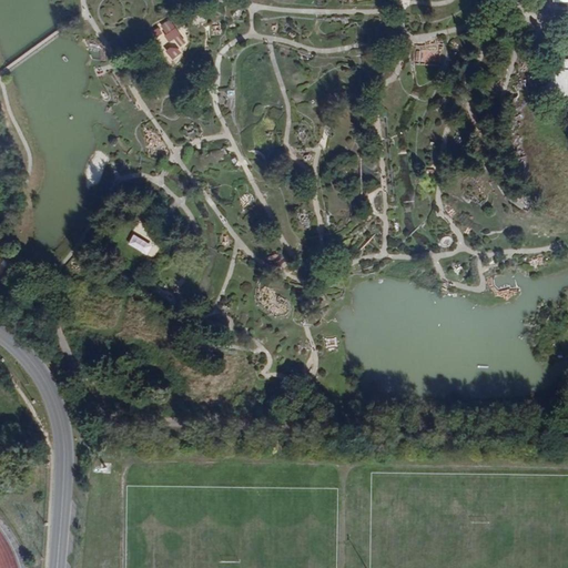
[(170,20),(162,24),(164,29),(163,30),(166,34),(165,36),(170,42),(175,39),(181,47),(186,43),(170,20)]
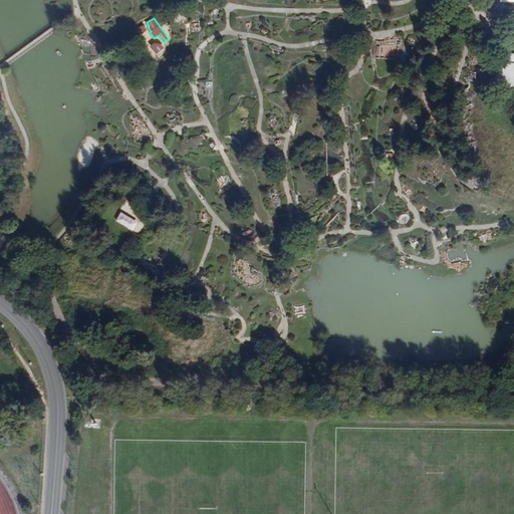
[(148,30),(143,24),(138,28),(143,34),(148,30)]
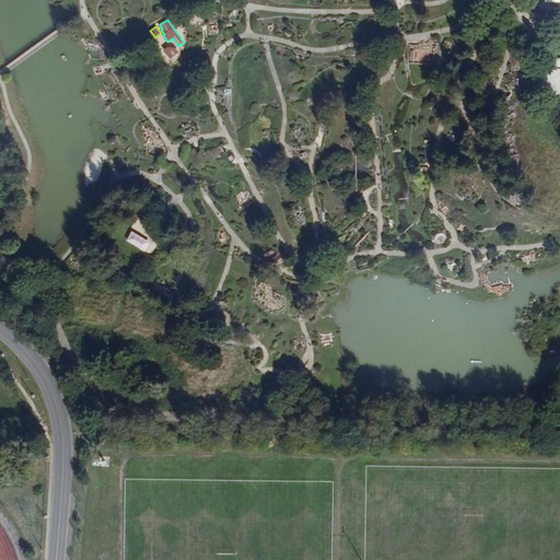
[(167,47),(164,49),(171,59),(179,53),(175,47),(167,47)]
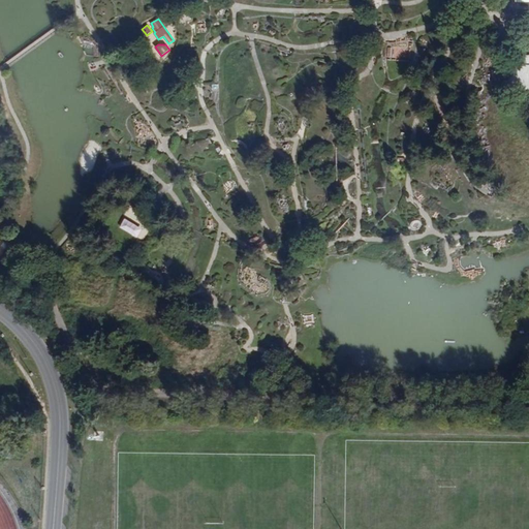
[(143,229),(125,218),(120,227),(136,239),(143,229)]
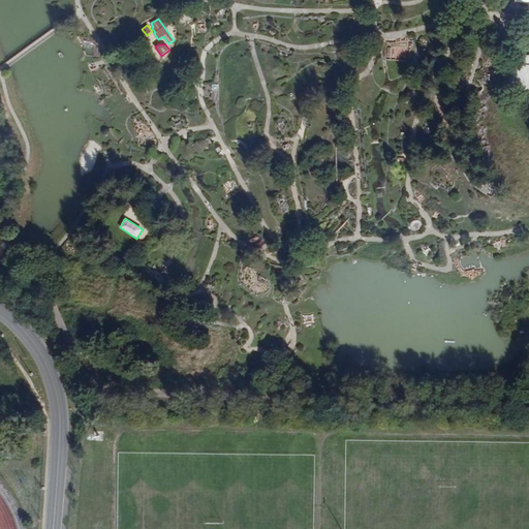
[(0,269),(0,280),(7,284),(12,275),(0,269)]
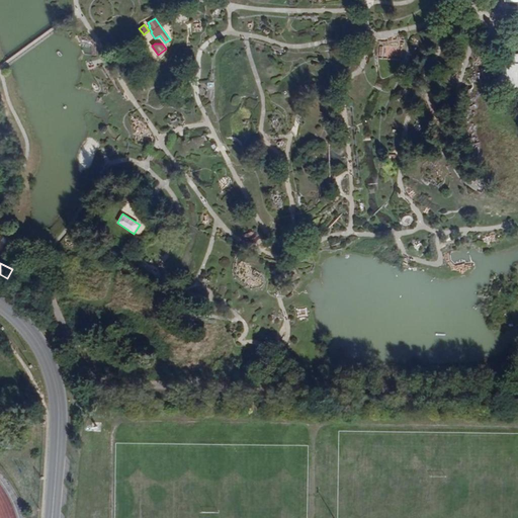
[(112,410),(98,409),(97,418),(111,418),(112,410)]
